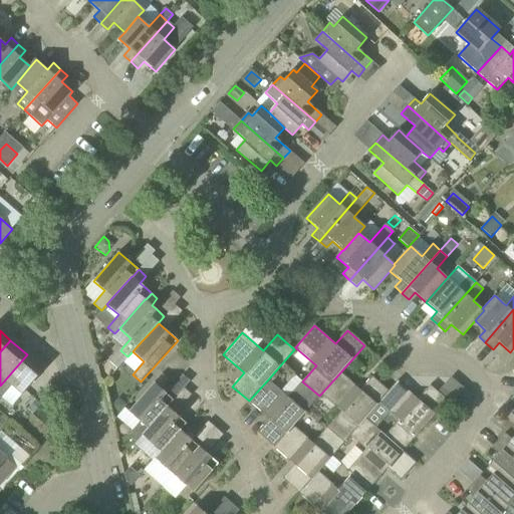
[(44,368),(27,354),(0,386),(0,397),(1,398),(12,386),(22,394),(44,368)]
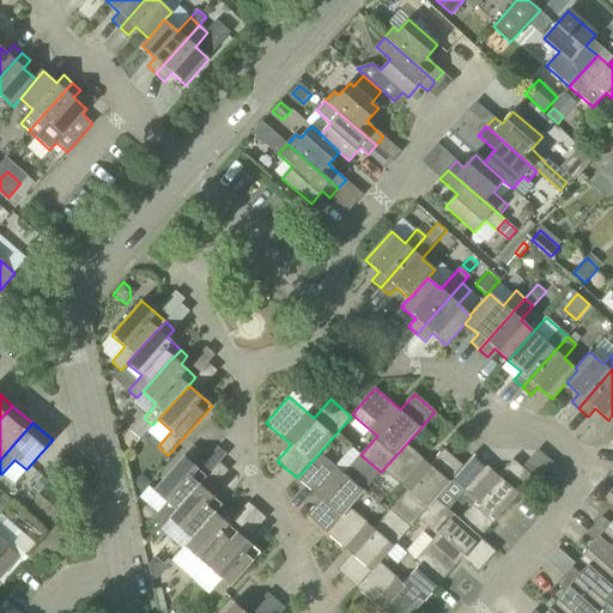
[(435,499),(451,480),(465,467),(463,466),(444,449),(430,466),(406,444),(383,469),(407,491),(390,510),(411,527),(417,520),(435,499)]
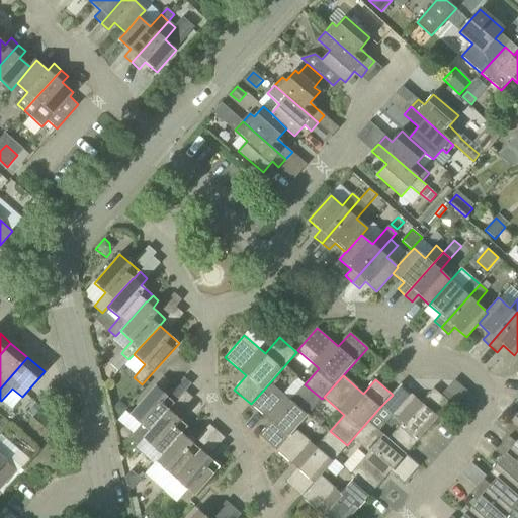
[(142,425),(130,438),(137,444),(143,438),(149,431),(150,431),(169,410),(175,403),(167,397),(162,392),(169,382),(163,377),(155,385),(142,401),(141,403),(139,402),(138,403),(139,405),(130,415),(142,425)]
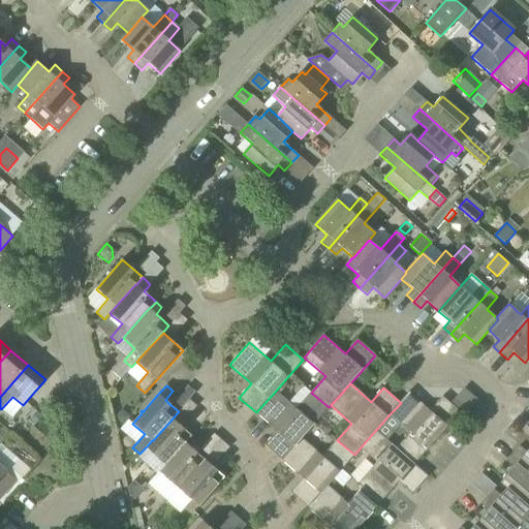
[(276,391),(256,412),(277,431),(265,445),(282,460),(302,438),(329,407),(311,393),(297,409),(276,391)]
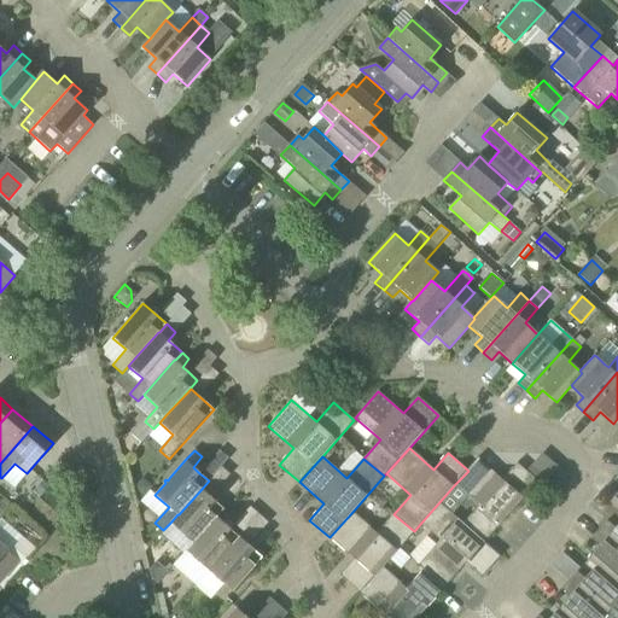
[(484,543),(484,542),(537,482),(517,464),(502,479),(478,458),(467,470),(468,471),(455,484),(481,506),(464,525),(484,543)]
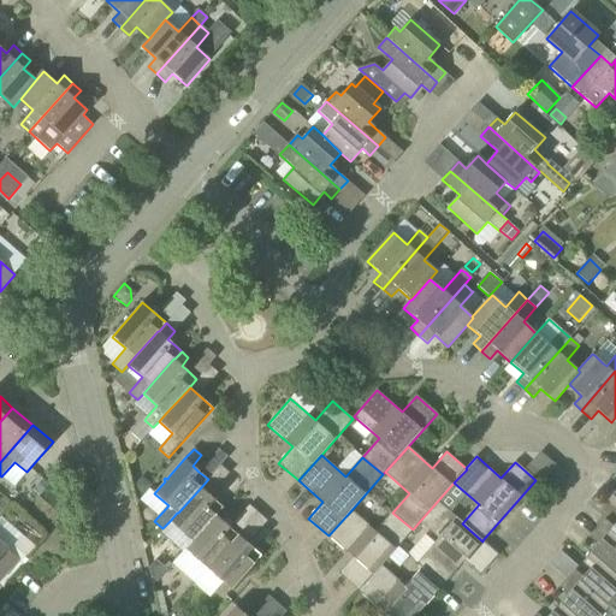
[(142,475),(135,483),(135,489),(142,496),(152,485),(142,475)]
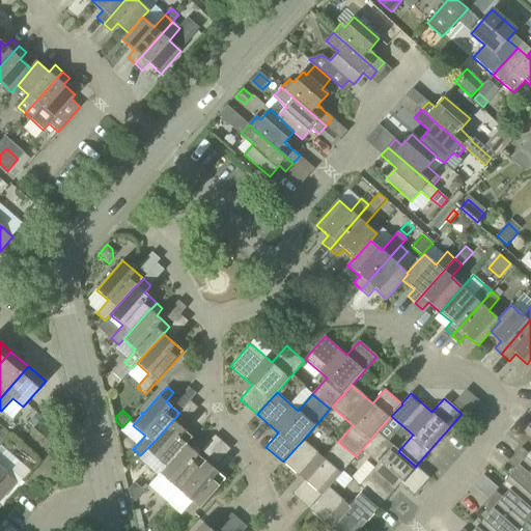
[(162,462),(166,467),(187,444),(187,445),(193,438),(182,427),(187,420),(179,413),(173,420),(154,442),(152,442),(146,449),(162,462)]
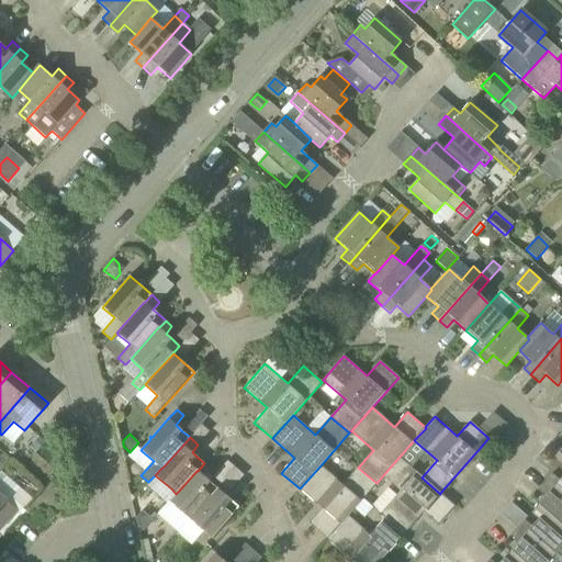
[(439,525),(447,516),(456,506),(440,493),(440,494),(422,478),(398,458),(382,476),(400,492),(381,514),(385,518),(404,535),(424,512),(439,525)]
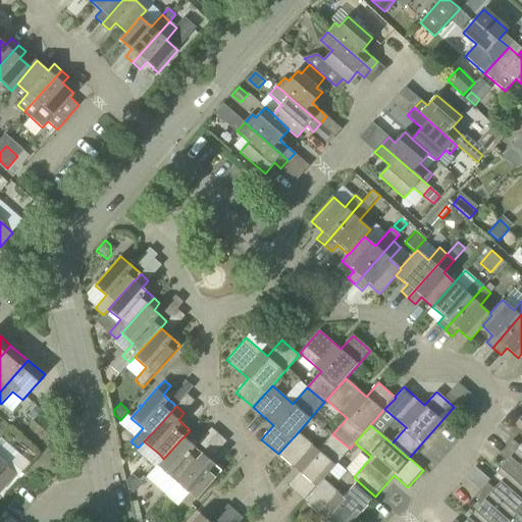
[(212,427),(198,442),(213,456),(226,440),(212,427)]
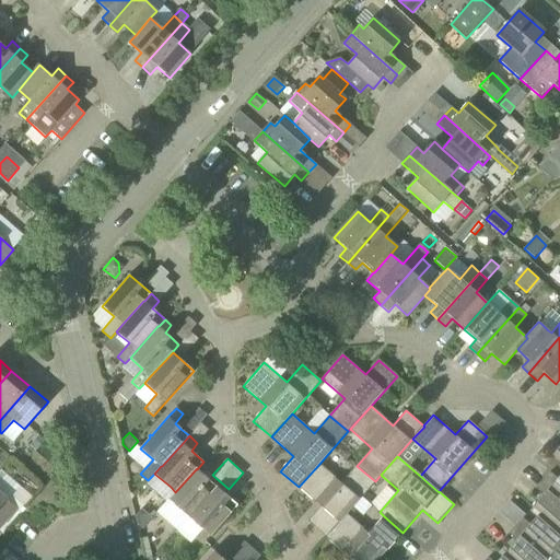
[(319,464),(299,487),(321,506),(307,521),(326,537),(347,514),(362,497),(375,481),(357,466),(341,483),(319,464)]
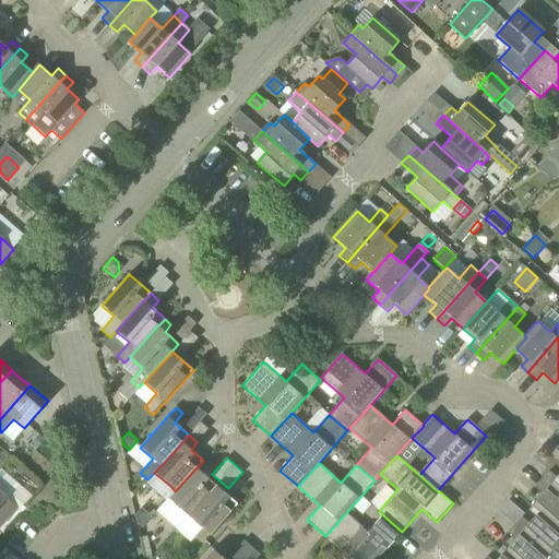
[(189,516),(216,486),(197,467),(175,491),(168,498),(189,516)]
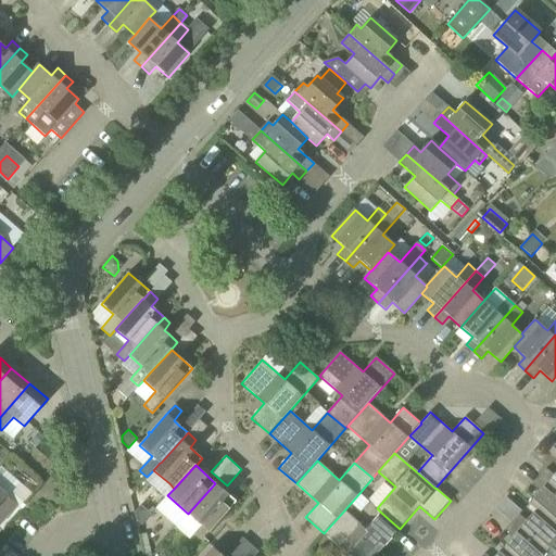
[(555,472),(554,475),(546,469),(540,477),(555,490),(555,472)]
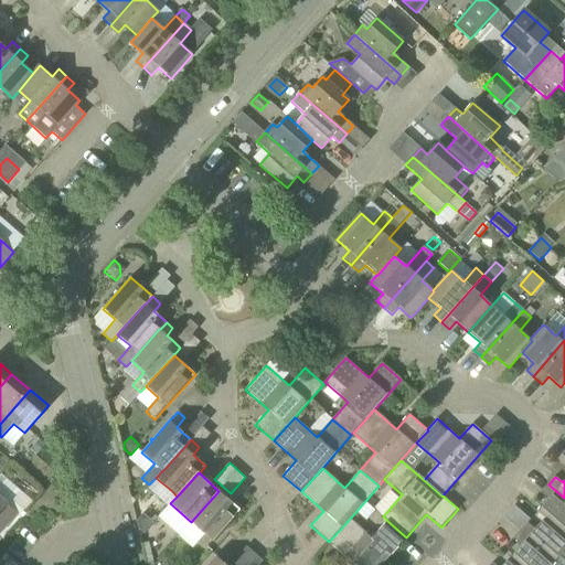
[(541,514),(545,518),(564,534),(564,533),(564,498),(548,484),(541,492),(548,499),(537,511),(541,514)]
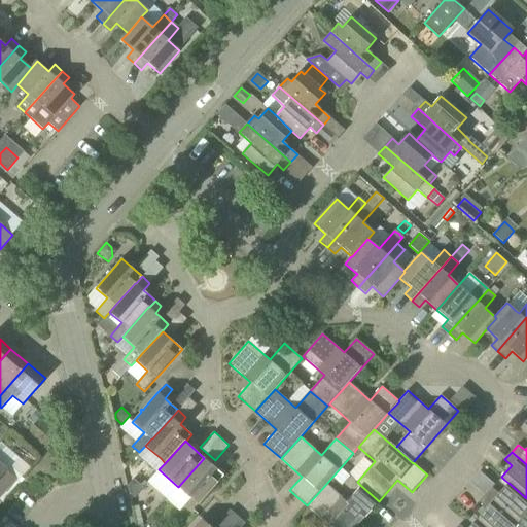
[(178,487),(166,500),(180,513),(191,499),(199,504),(224,476),(204,458),(178,487)]
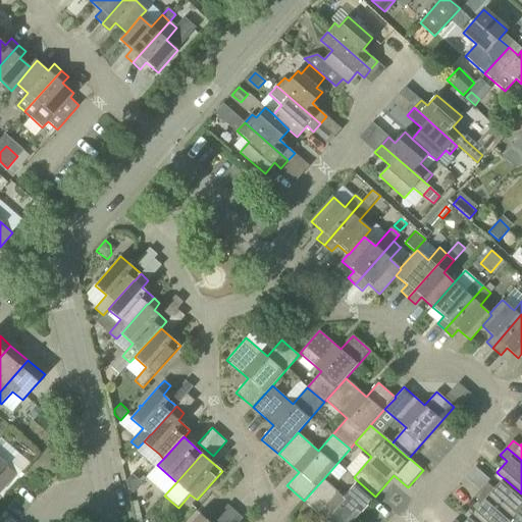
[(7,466),(0,459),(0,492),(16,474),(7,466)]
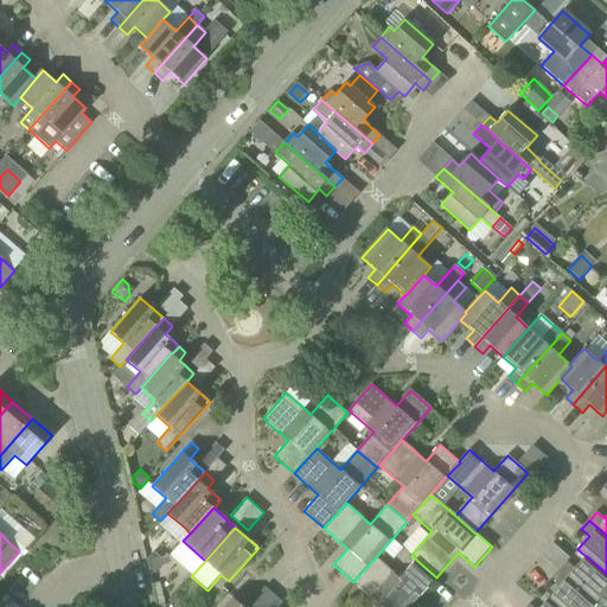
[(153,550),(146,557),(149,568),(154,573),(166,561),(153,550)]
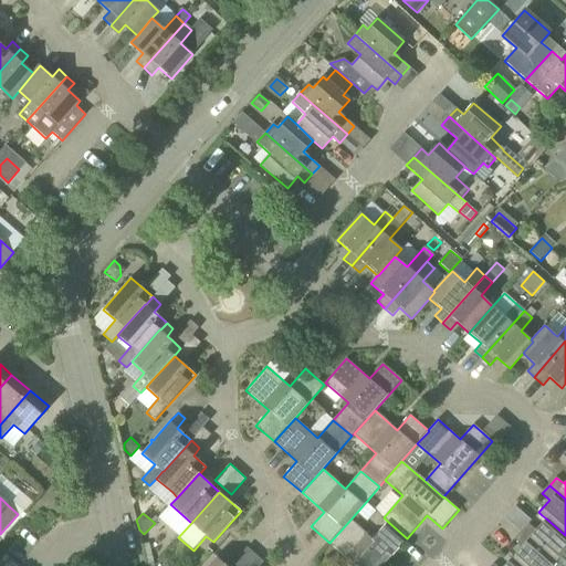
[(565,565),(565,535),(546,519),(536,531),(528,524),(522,532),(561,565),(565,565)]
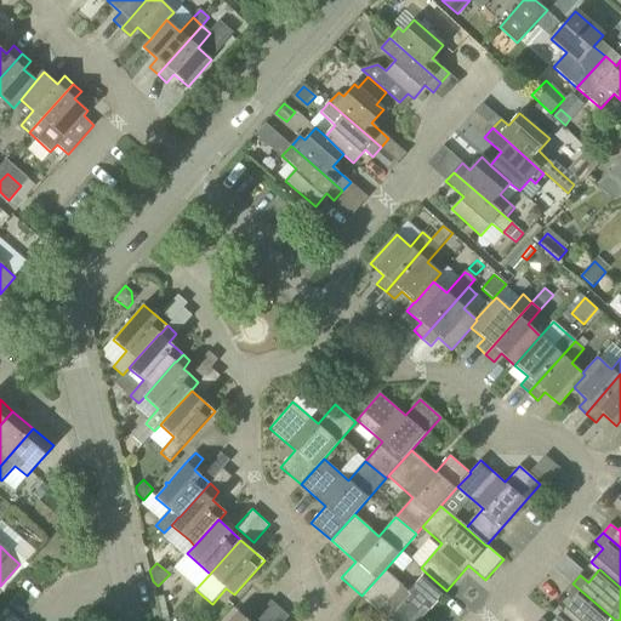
[(382,620),(419,620),(446,591),(426,573),(409,591),(385,570),(362,596),(386,617),(382,620)]
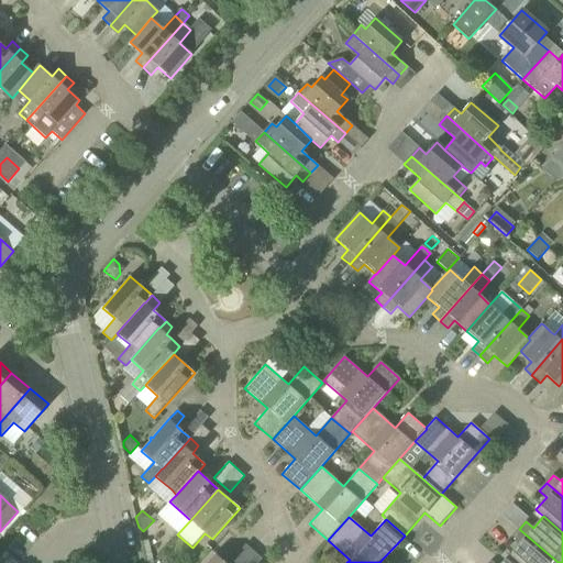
[(519,543),(509,555),(517,562),(558,562),(519,529),(511,537),(519,543)]
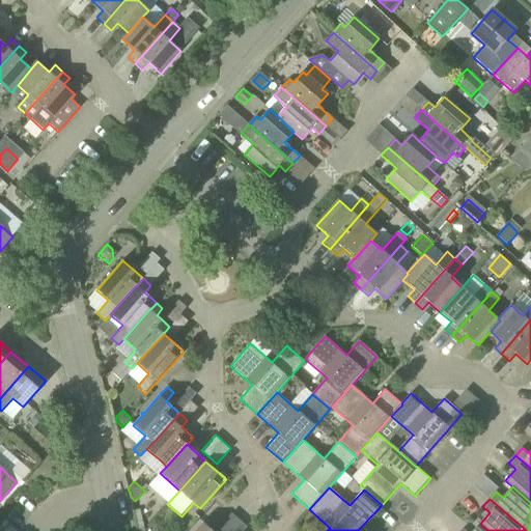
[(138,529),(140,530),(145,530),(140,509),(134,511),(138,529)]
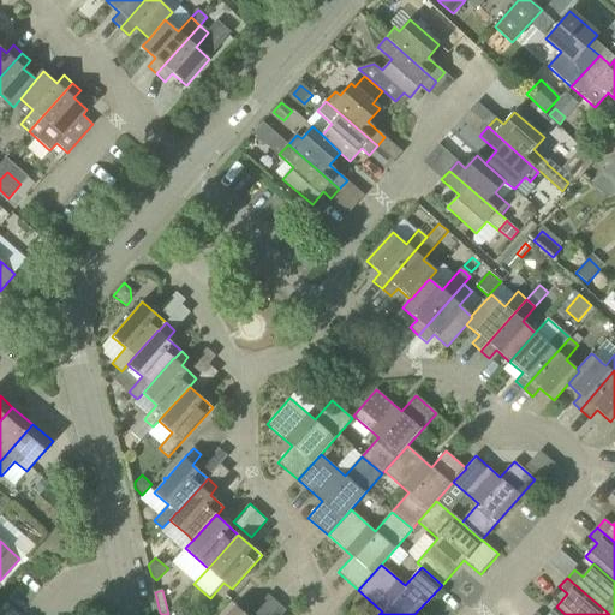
[(246,614),(234,604),(225,614),(246,614)]
